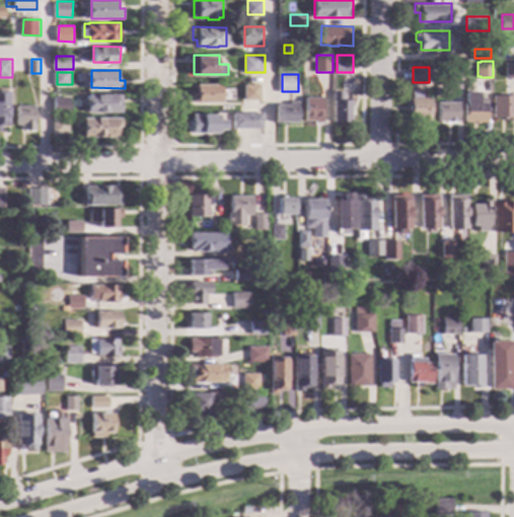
[(224,101),(195,101),(195,91),(199,91),(199,83),(224,83),(224,101)]
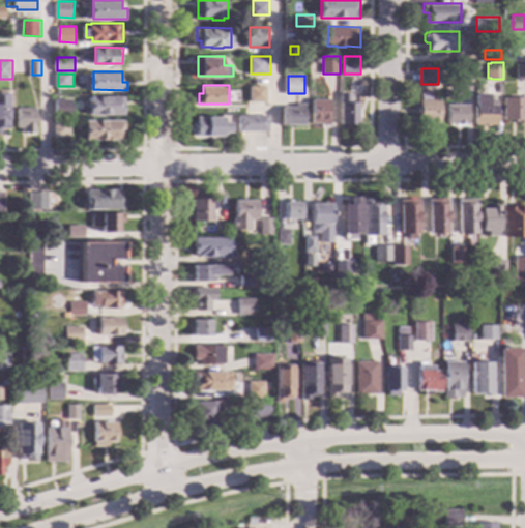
[(268,86),(267,101),(252,101),(252,86),(268,86)]
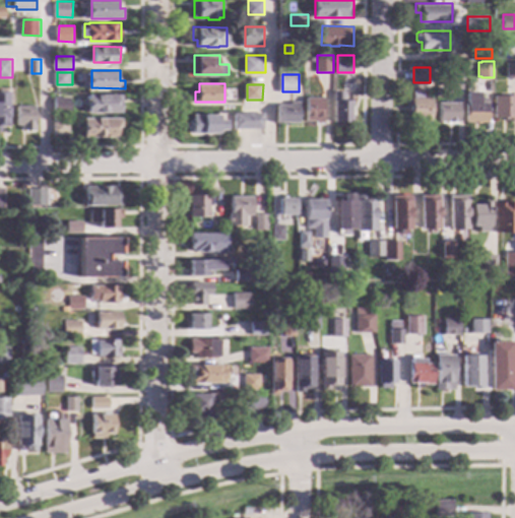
[(479,100),(489,100),(489,121),(483,121),(483,123),(474,123),(474,122),(468,122),(468,89),(479,89),(479,100)]
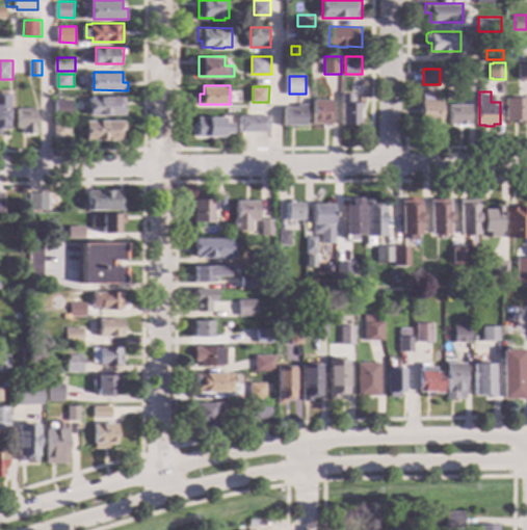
[(12,129),(3,129),(3,134),(0,133),(0,93),(12,93),(12,129)]
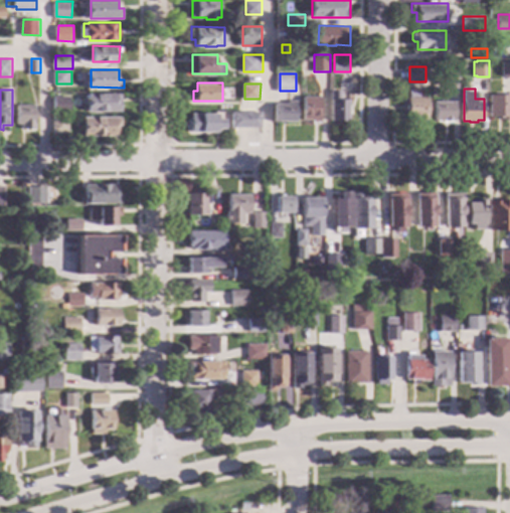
[(342,98),(351,98),(350,120),(332,119),(332,90),(342,90),(342,98)]
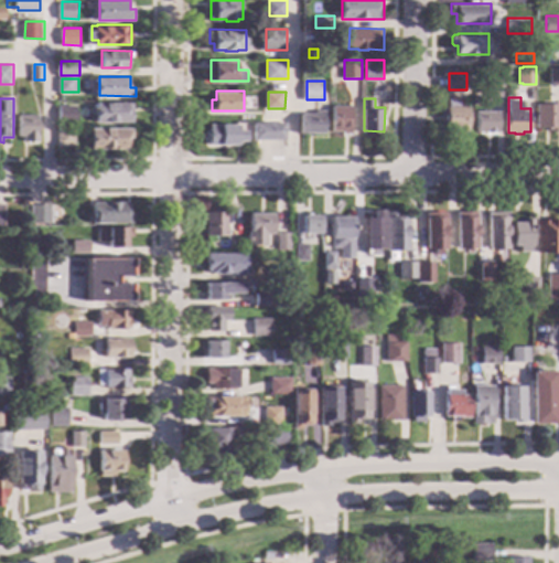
[(136,123),(98,121),(98,102),(136,102),(136,123)]
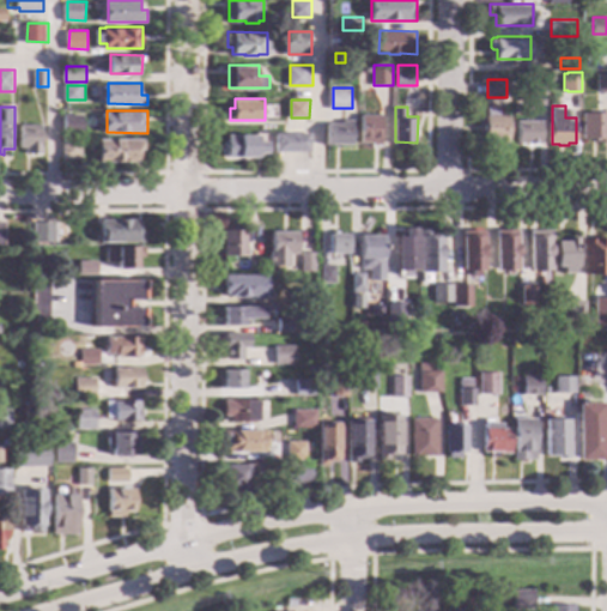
[(606,140),(598,140),(598,137),(586,137),(586,110),(606,110),(606,140)]
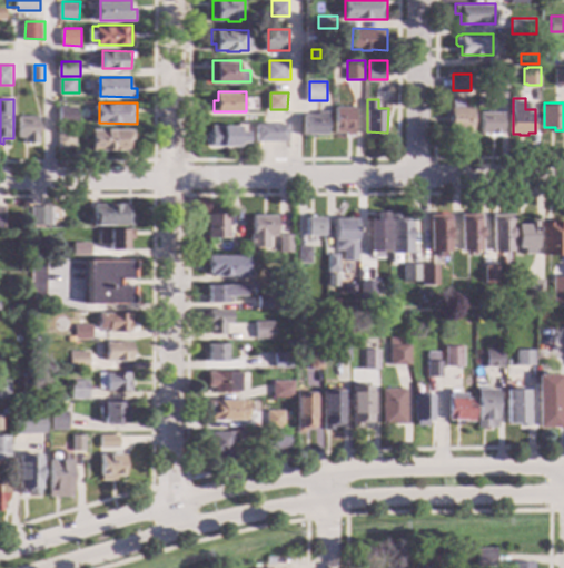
[(80,123),(62,123),(62,106),(80,106),(80,123)]
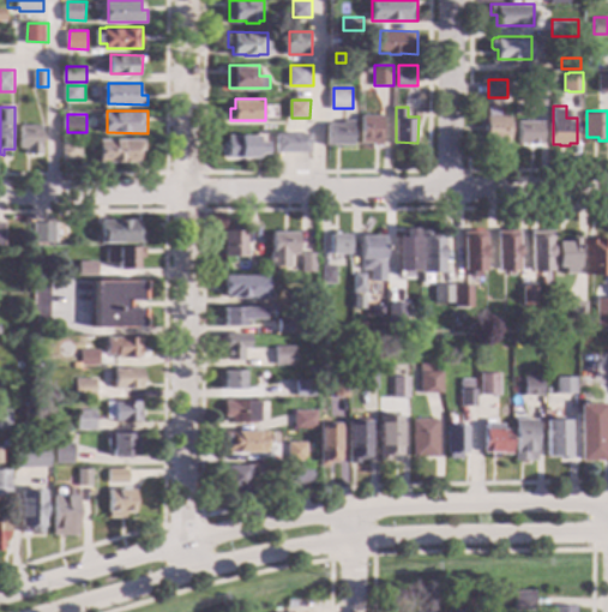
[(384,144),(375,144),(375,142),(362,142),(362,114),(384,114),(384,144)]
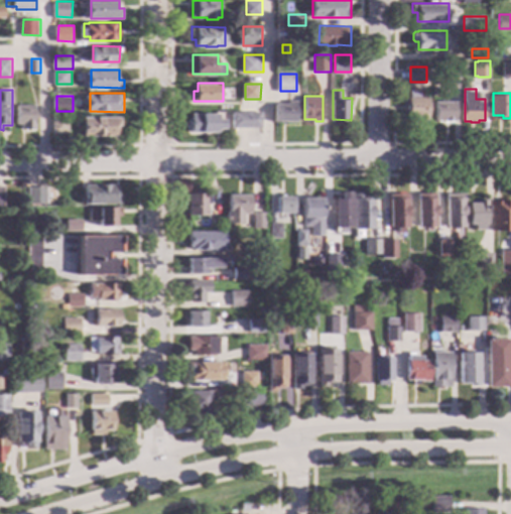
[(430,119),(421,119),(421,121),(410,121),(410,96),(430,96),(430,119)]
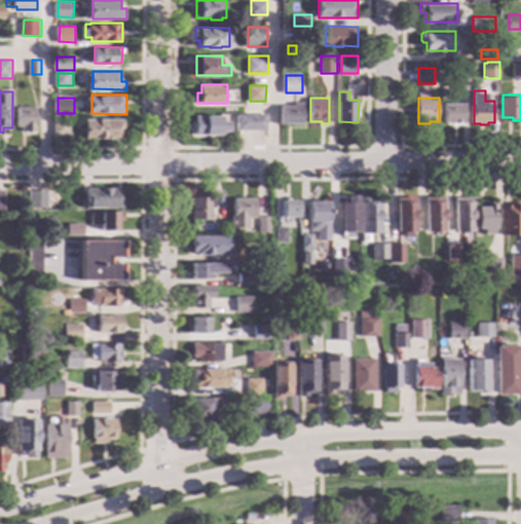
[(304,123),(283,122),(283,105),(296,105),(296,102),(305,102),(304,123)]
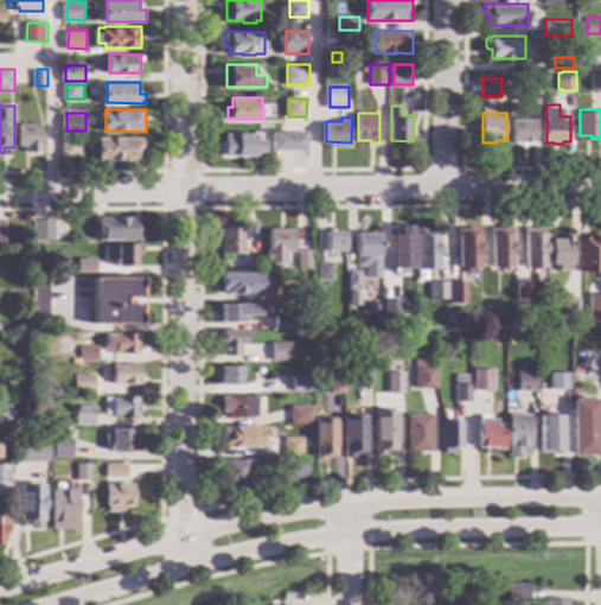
[(538,141),(515,141),(515,118),(538,118),(538,141)]
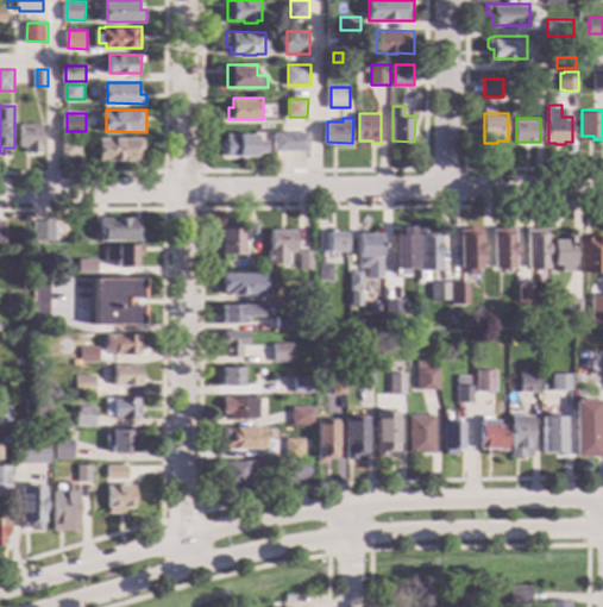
[(44,151),(29,151),(29,145),(23,145),(23,123),(44,123),(44,151)]
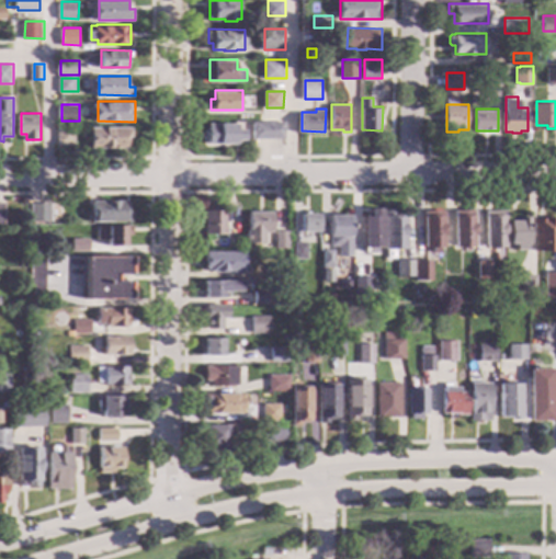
[(287,138),(254,137),(254,121),(287,121),(287,138)]
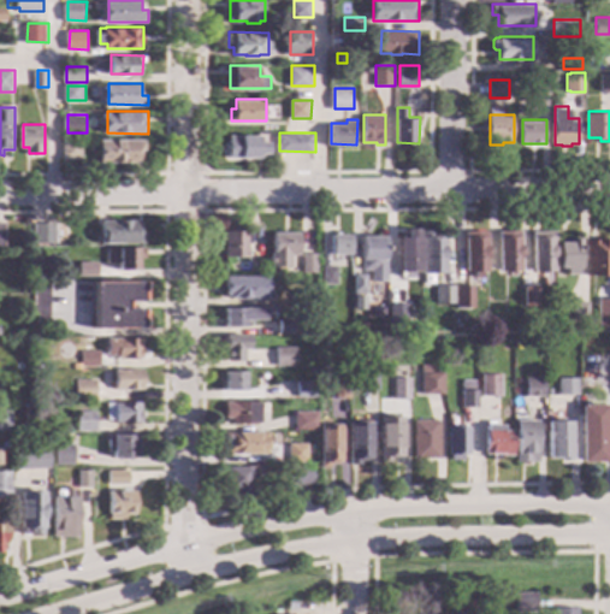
[(261,141),(271,141),(271,152),(262,152),(262,157),(231,157),(231,134),(261,134),(261,141)]
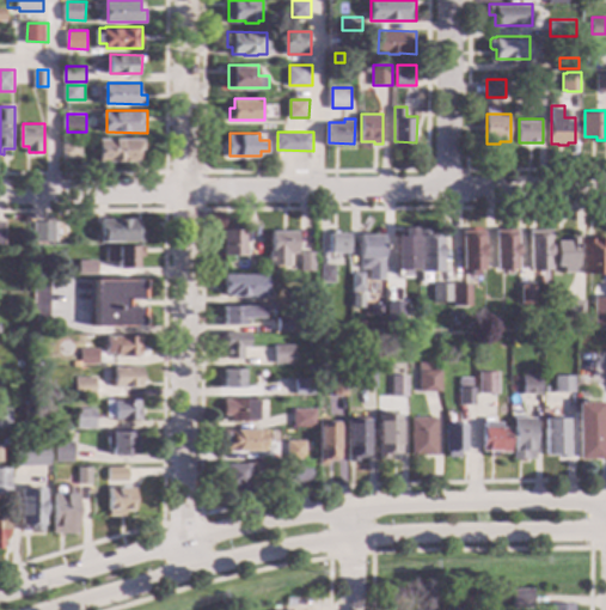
[(84,157),(65,156),(66,138),(68,138),(84,138),(84,157)]
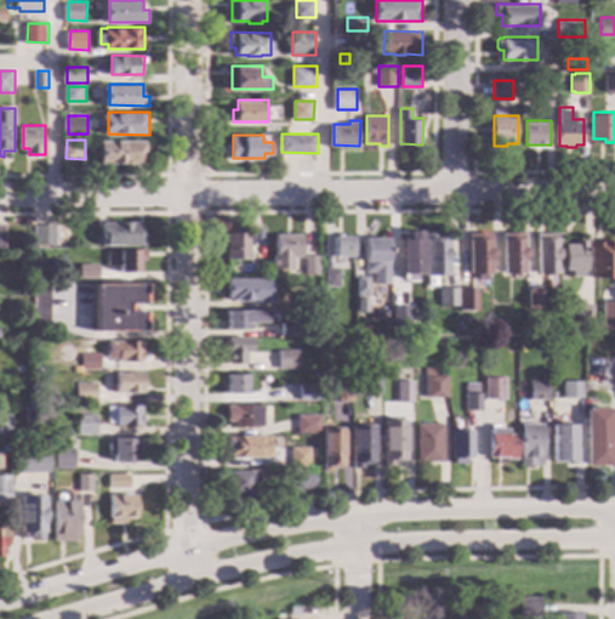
[(149,152),(143,152),(143,164),(102,163),(102,140),(149,141),(149,152)]
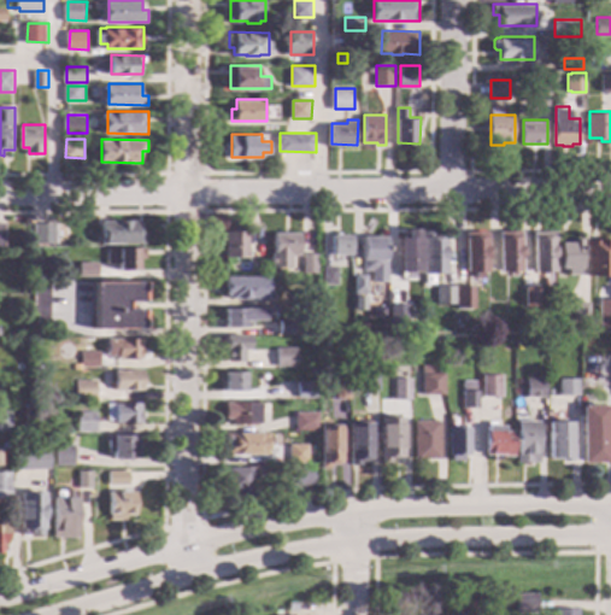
[(144,230),(148,230),(148,244),(105,245),(104,221),(144,220),(144,230)]
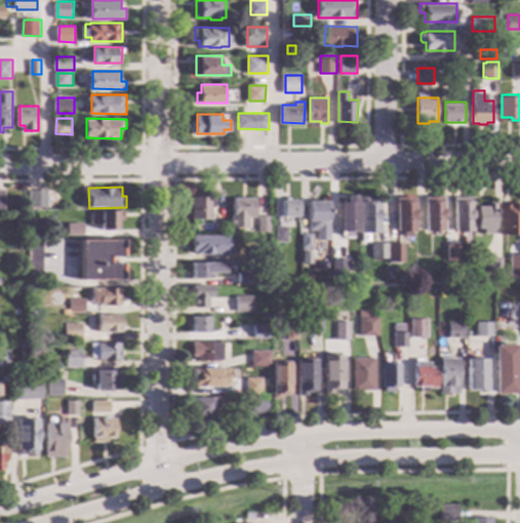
[(50,206),(31,206),(31,190),(49,190),(50,206)]
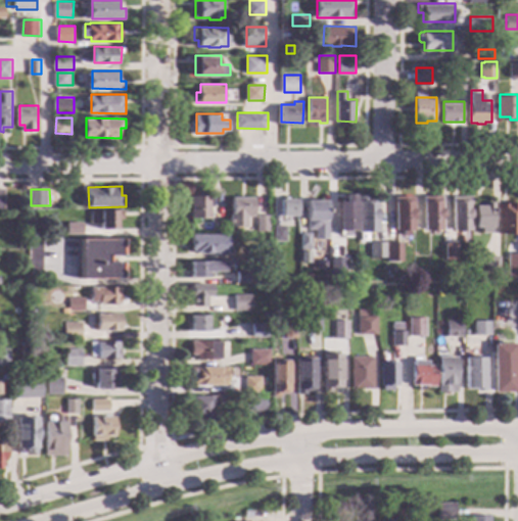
[(357,200),(359,200),(359,229),(354,229),(354,234),(341,234),(341,229),(340,229),(340,200),(346,200),(346,193),(357,193),(357,200)]
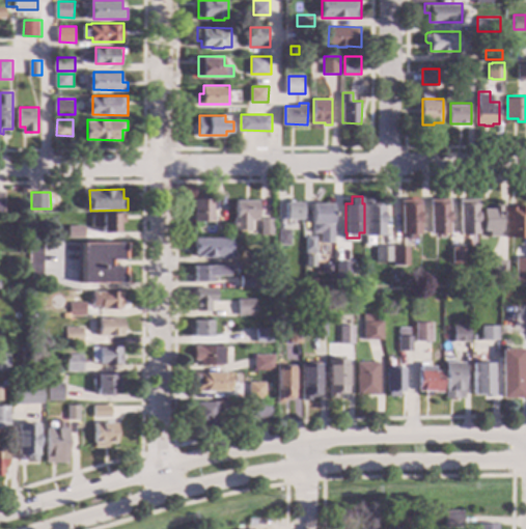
[(376,203),(387,203),(386,235),(366,234),(366,197),(376,198),(376,203)]
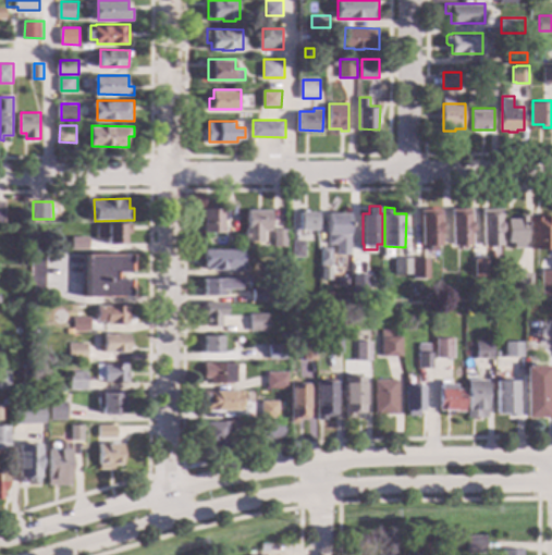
[(443,245),(438,244),(438,250),(431,250),(431,244),(424,244),(424,207),(443,208),(443,245)]
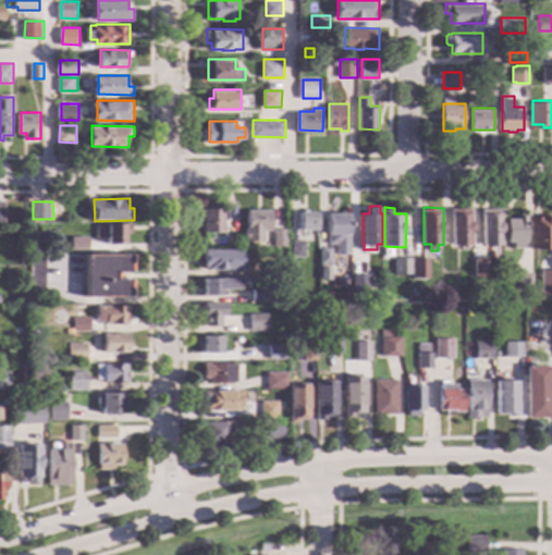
[(474,243),(453,243),(453,208),(473,207),(474,243)]
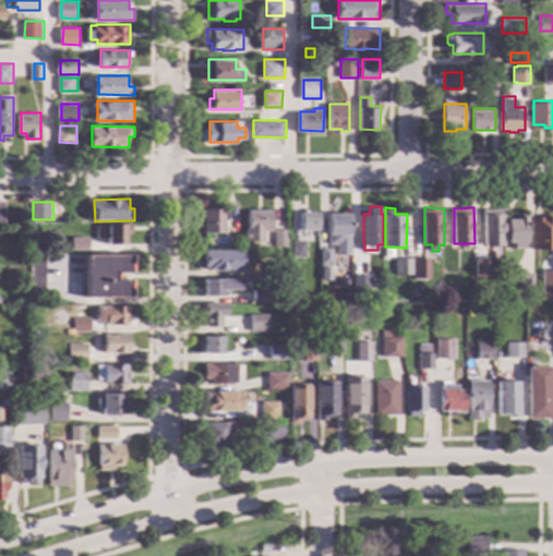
[(227,231),(206,231),(207,208),(227,208),(227,231)]
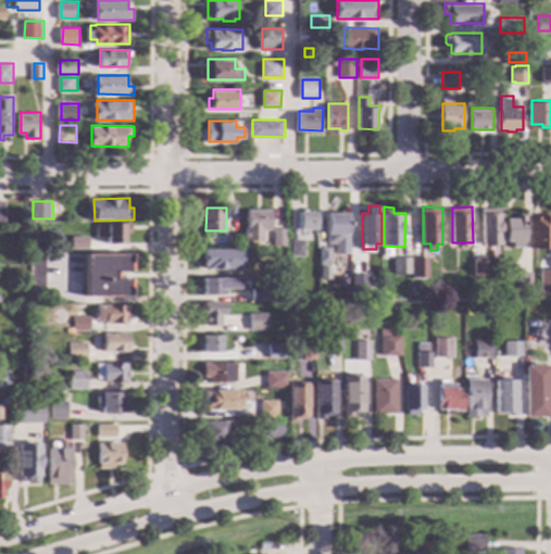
[(502,243),(483,243),(484,208),(503,208),(502,243)]
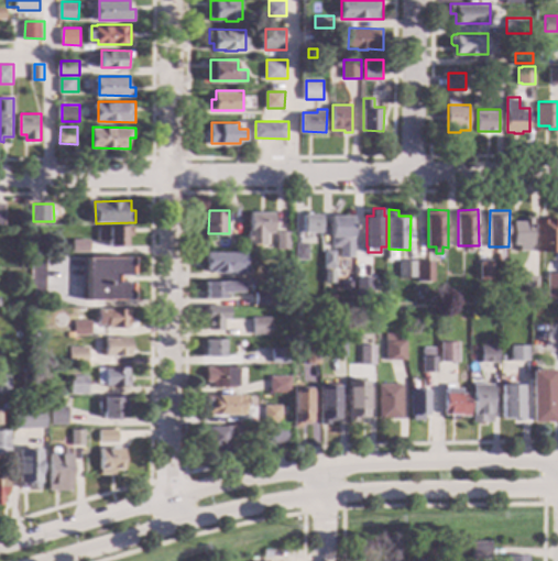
[(276,232),(269,232),(269,243),(250,242),(250,229),(253,229),(253,211),(276,211),(276,232)]
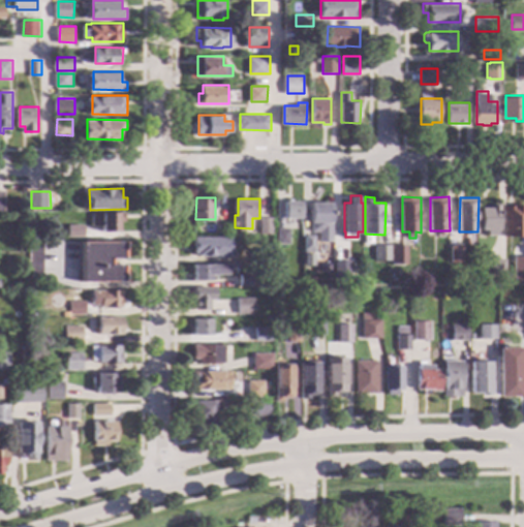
[(303,217),(286,217),(286,200),(303,200),(303,217)]
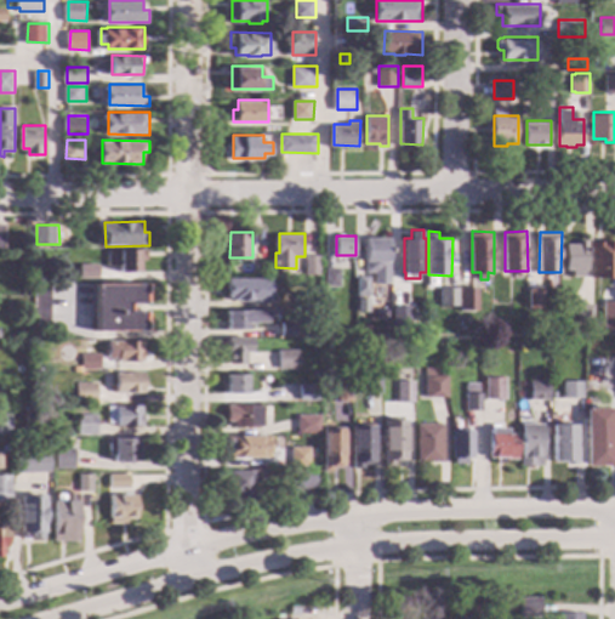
[(391,266),(380,266),(380,261),(366,260),(366,237),(391,237),(391,266)]
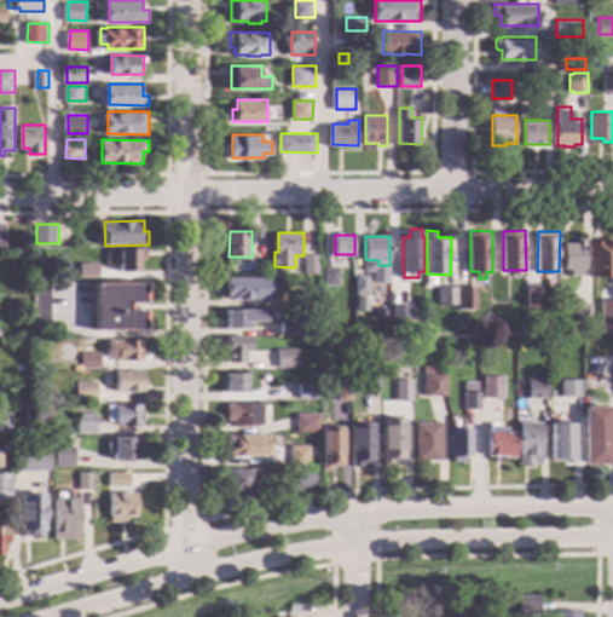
[(585,267),(583,267),(583,275),(568,275),(568,272),(564,272),(564,267),(562,267),(562,257),(564,257),(564,242),(570,242),(570,237),(585,237),(585,267)]
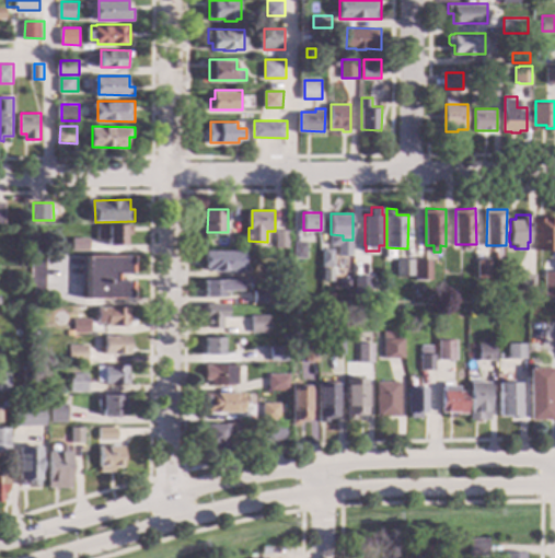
[(554,250),(539,250),(539,216),(554,216),(554,250)]
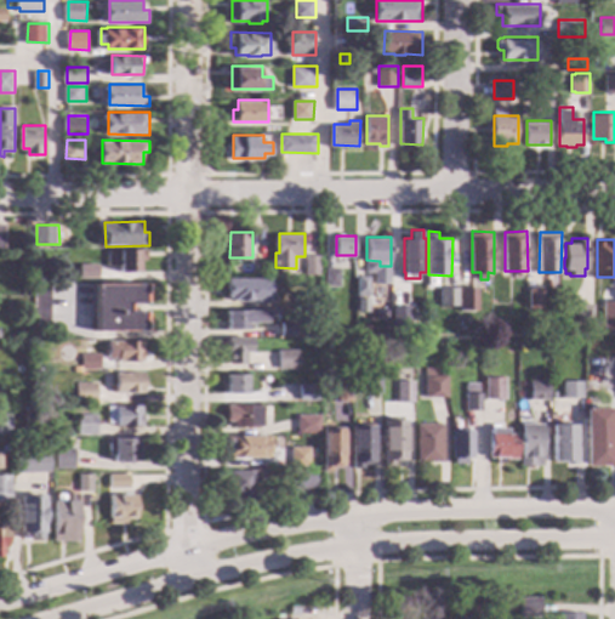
[(148,260),(142,260),(142,271),(123,271),(123,265),(112,265),(112,249),(148,249),(148,260)]
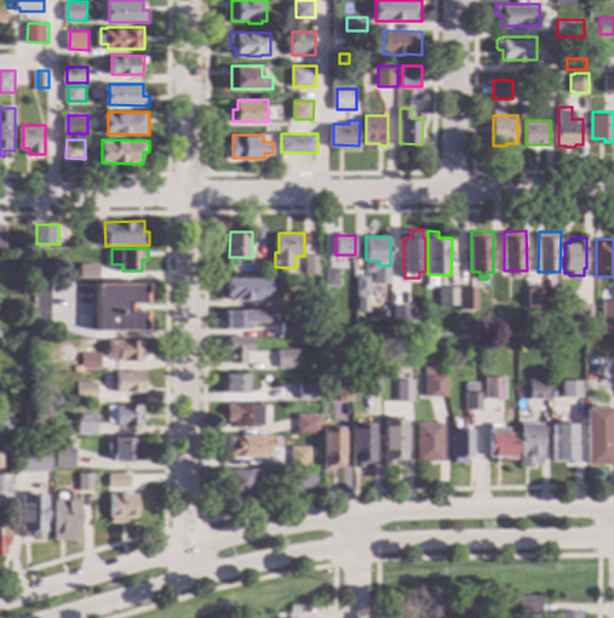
[(321,273),(308,273),(308,253),(321,253),(321,273)]
